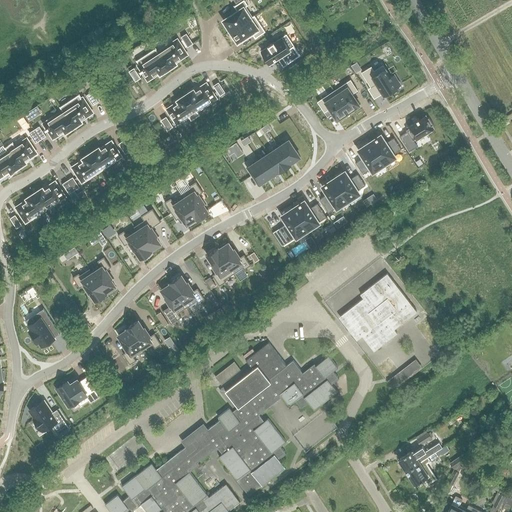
[(237,11),(223,20),(230,31),(252,16),(246,6),(248,5),(244,0),(242,0),(234,6),(237,11)]
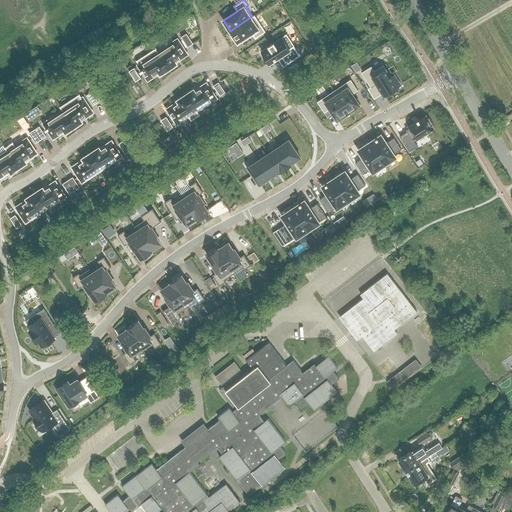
[(230,31),(229,32),(237,43),(252,33),(255,38),(265,32),(254,15),(252,16),(230,31)]
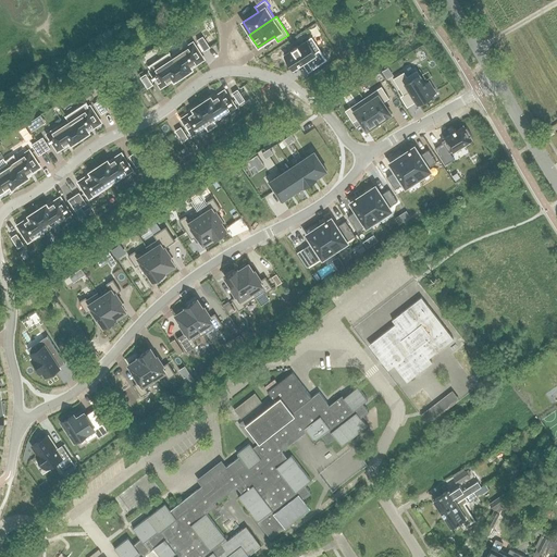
[(202,37),(197,40),(205,51),(210,48),(202,37)]
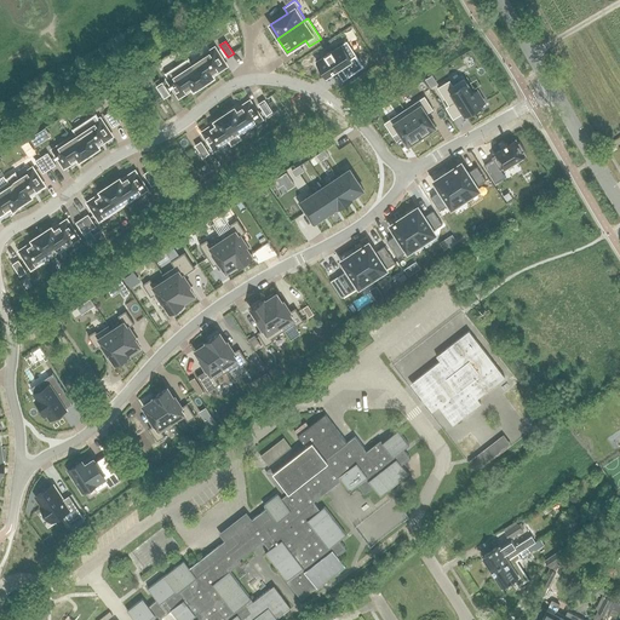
[(326,56),(316,63),(326,76),(340,68),(346,78),(363,68),(355,56),(350,59),(342,46),(332,52),(332,51),(325,55),(326,56)]
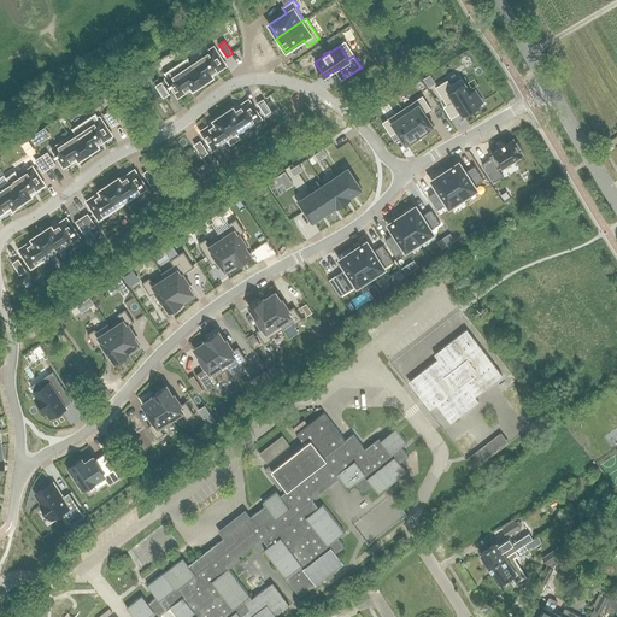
[(191,63),(203,83),(212,76),(211,74),(216,71),(217,71),(225,65),(213,48),(191,63)]
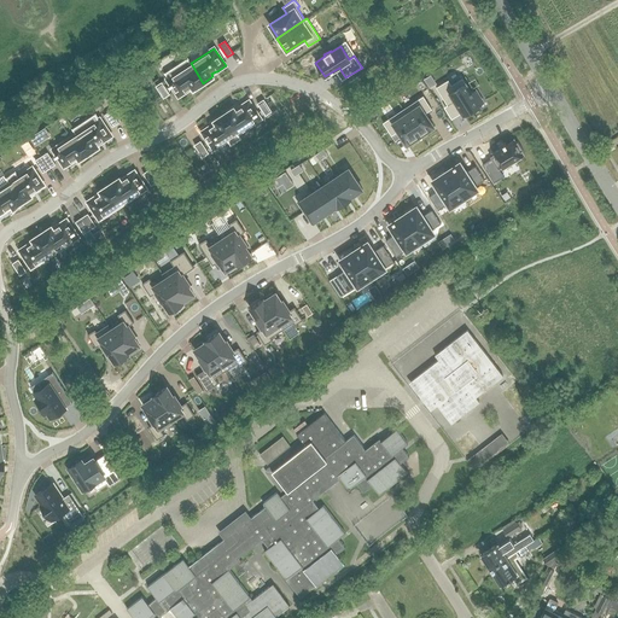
[(187,58),(165,74),(168,79),(167,80),(170,85),(169,85),(170,87),(172,86),(179,97),(187,91),(192,87),(193,89),(203,83),(191,63),(187,58)]
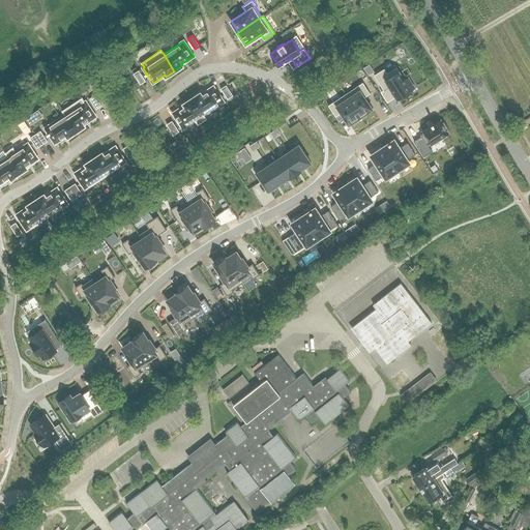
[(370,64),(363,68),(369,76),(374,72),(370,64)]
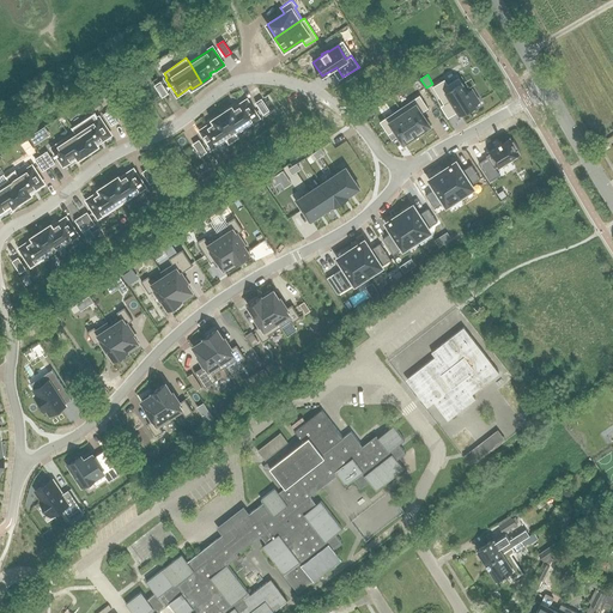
[(451,101),(460,114),(463,111),(465,113),(477,105),(475,104),(479,102),(472,90),(469,91),(468,90),(467,91),(459,78),(448,84),(444,79),(432,86),(444,104),(451,101)]
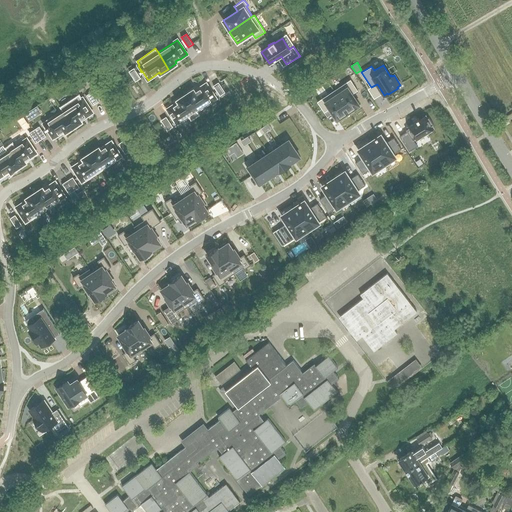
[(134,68),(129,72),(135,82),(140,78),(134,68)]
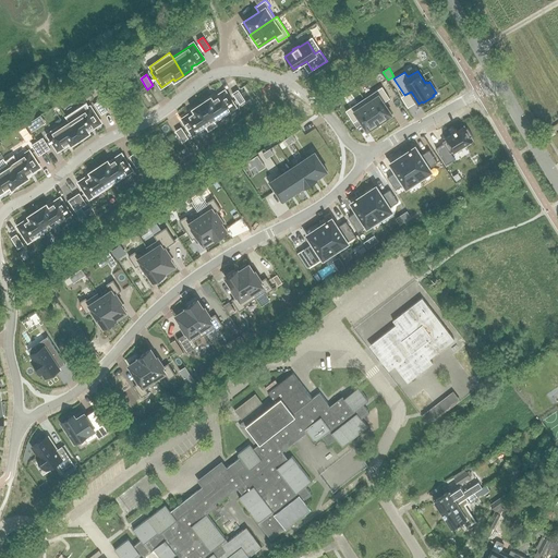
[(381,86),(364,99),(379,122),(385,120),(386,121),(391,117),(390,116),(392,114),(384,102),(390,98),(381,86)]
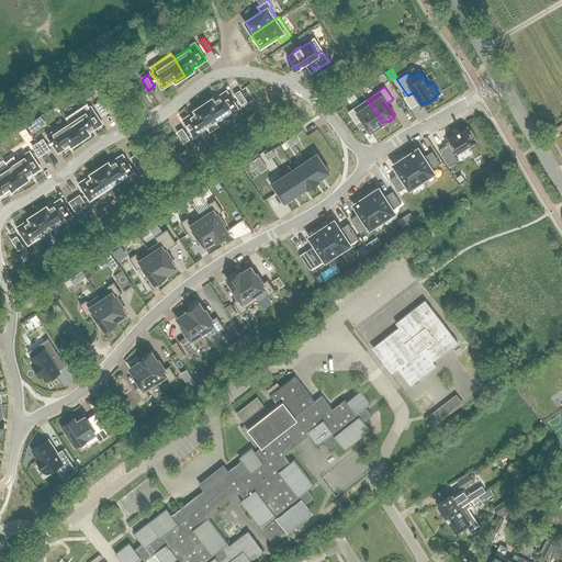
[(213,98),(204,104),(215,122),(216,122),(237,108),(234,103),(235,103),(234,101),(233,102),(226,91),(218,97),(218,98),(214,100),(213,98)]
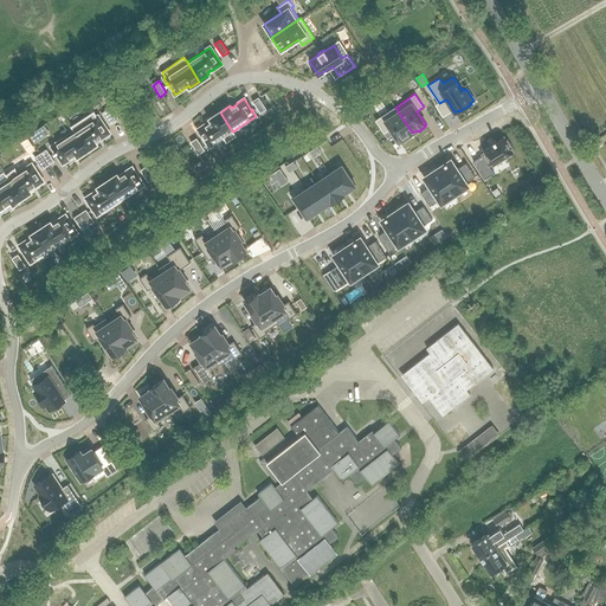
[(258,98),(252,102),(260,114),(266,110),(258,98)]
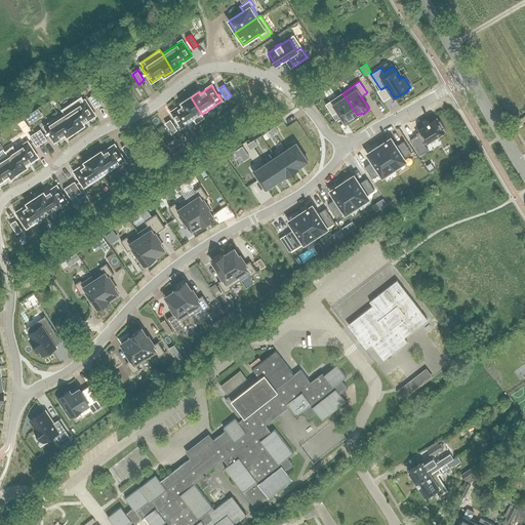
[(342,93),(325,105),(332,115),(338,112),(346,123),(347,122),(348,124),(354,120),(353,118),(357,115),(342,93)]
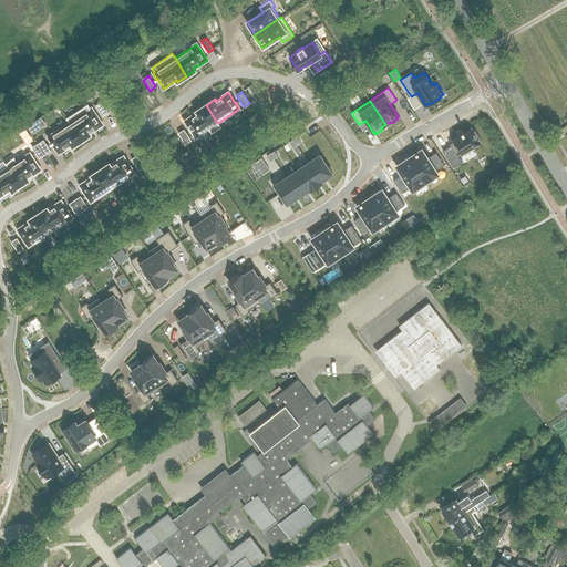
[(101,102),(95,105),(103,116),(109,113),(101,102)]
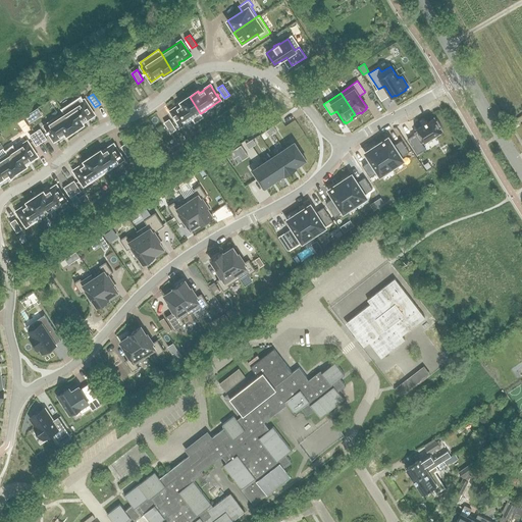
[(81,96),(61,109),(63,113),(64,113),(75,129),(84,124),(82,122),(87,119),(94,115),(85,100),(83,100),(81,96)]
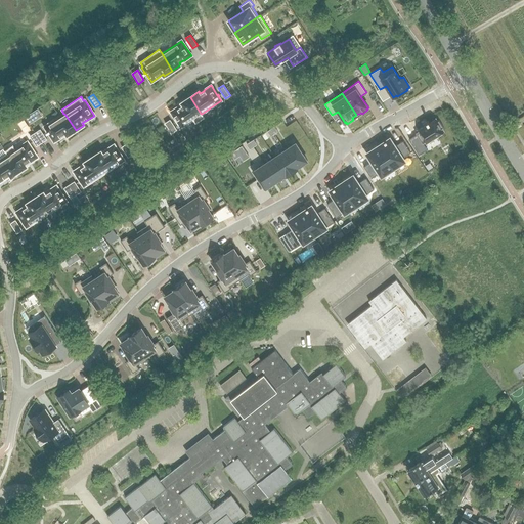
[(178,106),(171,112),(181,127),(192,119),(195,123),(204,118),(202,114),(201,114),(190,97),(181,102),(183,104),(178,107),(178,106)]
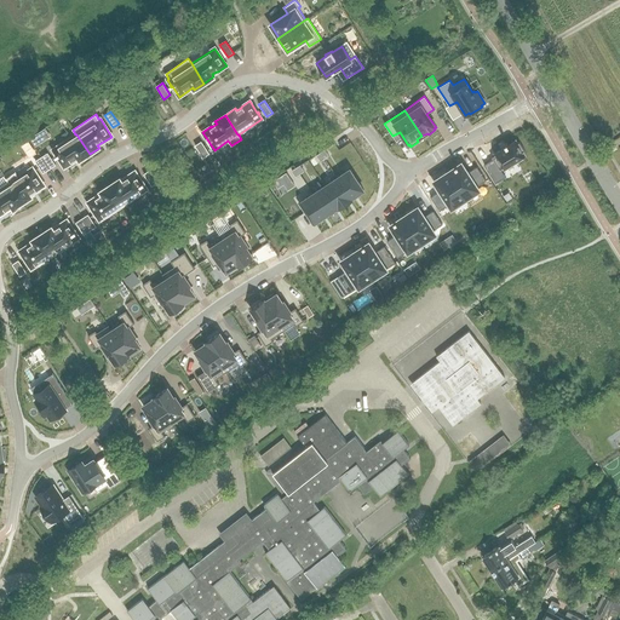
[(453,138),(465,133),(461,122),(449,127),(453,138)]
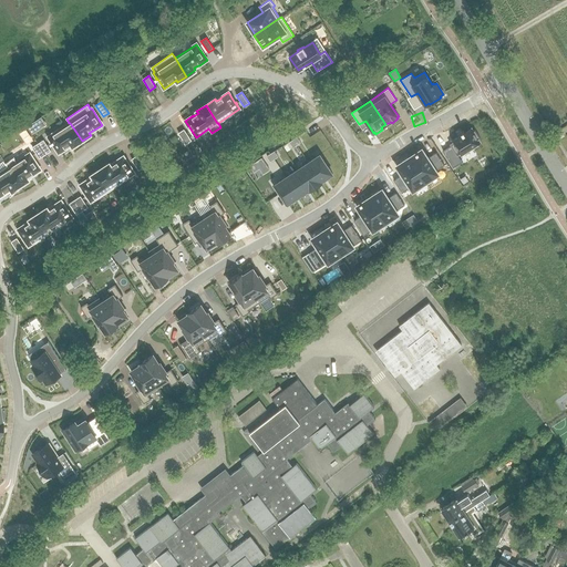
[(33,123),(28,126),(32,134),(39,130),(33,123)]
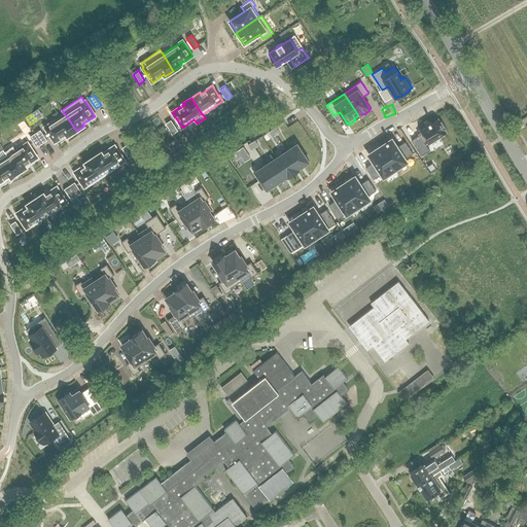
[(64,114),(44,128),(47,132),(46,132),(47,134),(48,133),(55,142),(62,138),(62,137),(66,134),(68,136),(76,131),(65,114),(64,114)]
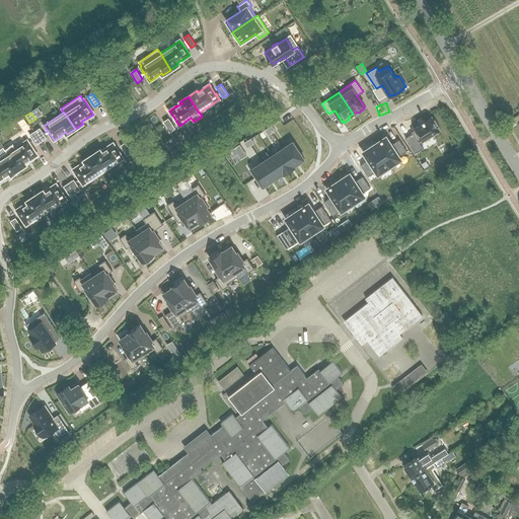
[(168,119),(163,122),(169,132),(175,129),(168,119)]
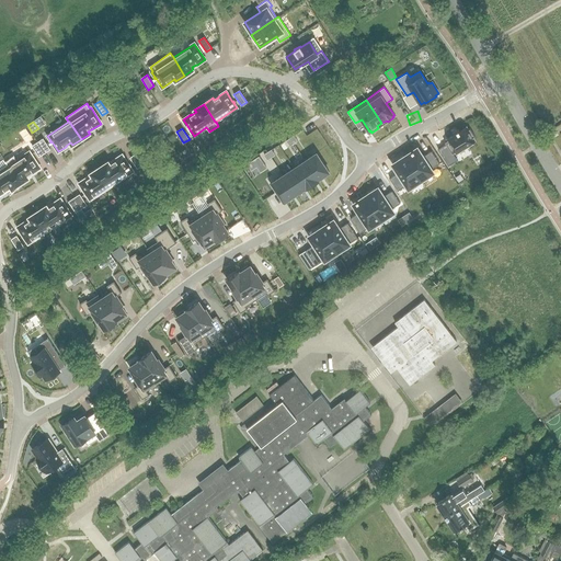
[(446,145),(438,149),(448,167),(457,161),(453,153),(474,140),(472,138),(476,137),(470,128),(468,130),(467,128),(460,132),(459,129),(457,130),(458,133),(447,139),(448,140),(445,142),(446,145)]
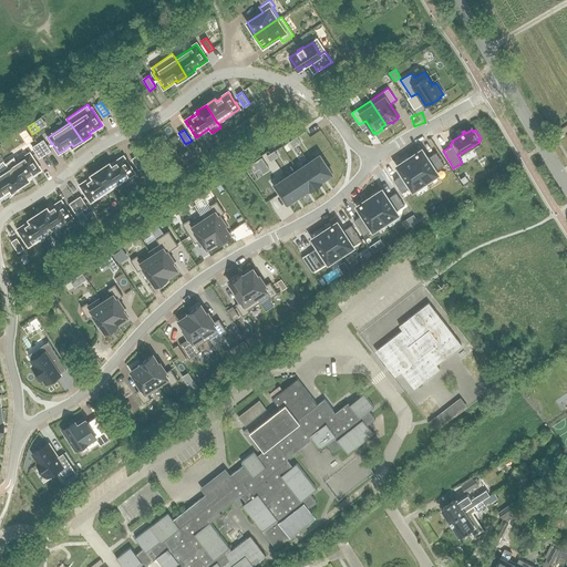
[(43,140),(38,144),(45,155),(51,151),(43,140)]
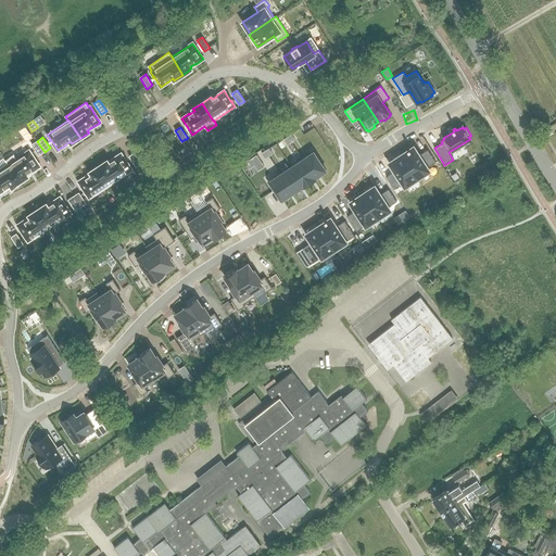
[(37,141),(32,144),(39,155),(45,152),(37,141)]
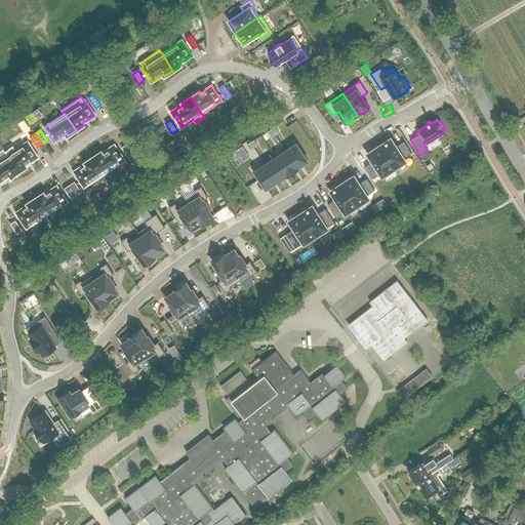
[(386,143),(379,147),(394,168),(404,161),(403,159),(411,153),(404,142),(395,147),(391,139),(388,142),(388,140),(386,142),(386,143)]
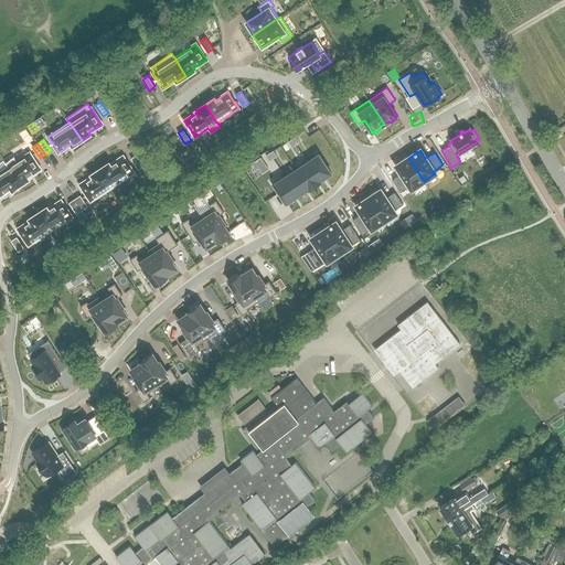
[(13,157),(4,163),(8,168),(8,167),(20,185),(29,179),(28,177),(32,174),(41,169),(30,152),(17,161),(13,157)]
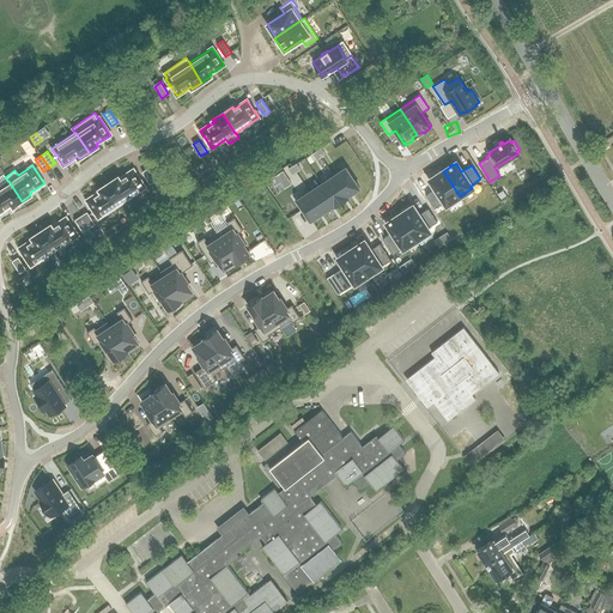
[(346,168),(334,176),(347,196),(360,188),(346,168)]
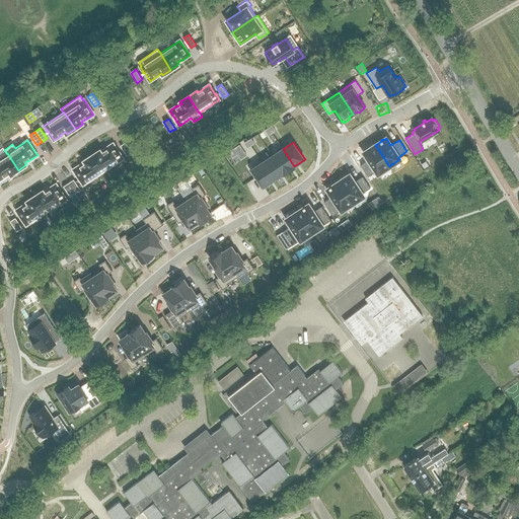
[(126,143),(120,146),(127,156),(132,153),(126,143)]
